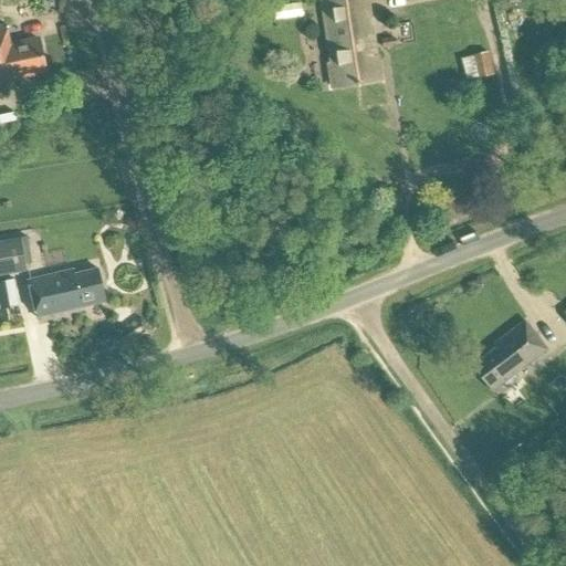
[(366,0),(321,0),(331,65),(328,65),(331,86),(380,80),(377,55),(375,55),(366,0)]
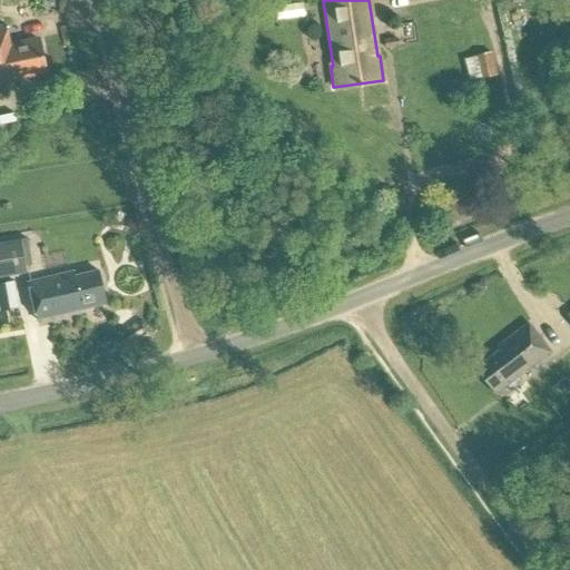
[(5,26),(0,26),(0,85),(23,80),(22,77),(46,72),(38,38),(9,43),(6,29),(5,26)]
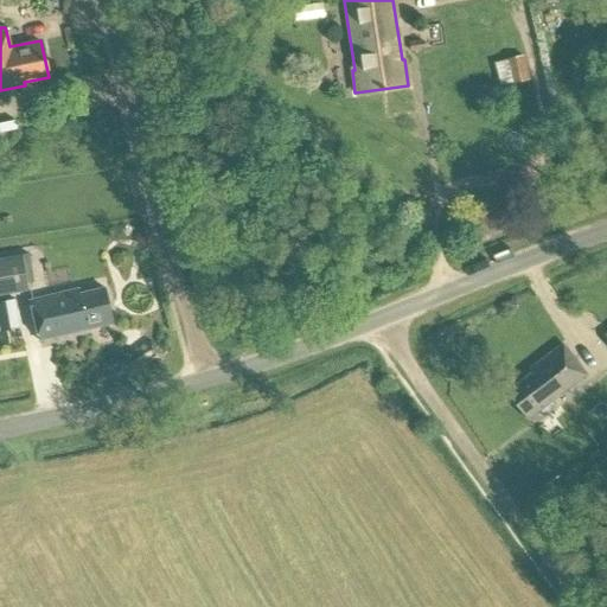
[(409,42),(409,51),(422,50),(421,40),(409,42)]
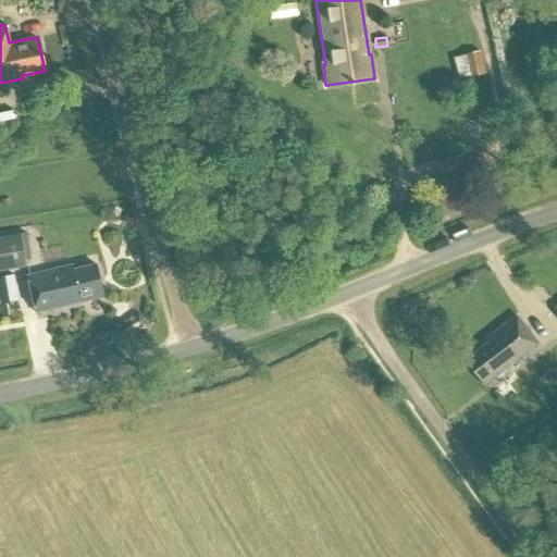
[(486,72),(480,50),(465,54),(470,76),(486,72)]
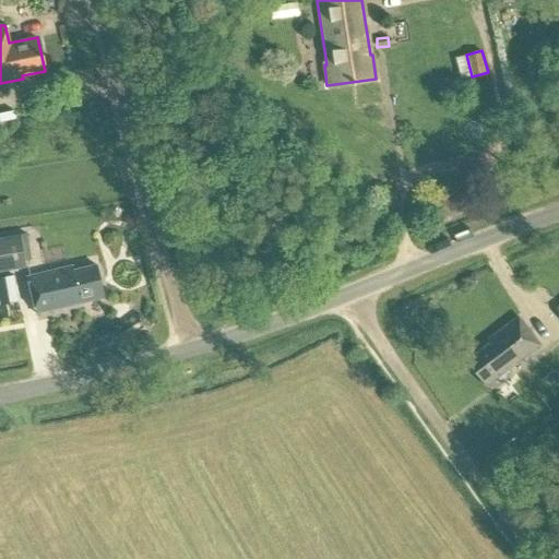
[(0,237),(0,271),(26,268),(24,260),(31,259),(26,234),(20,235),(20,234),(0,237)]
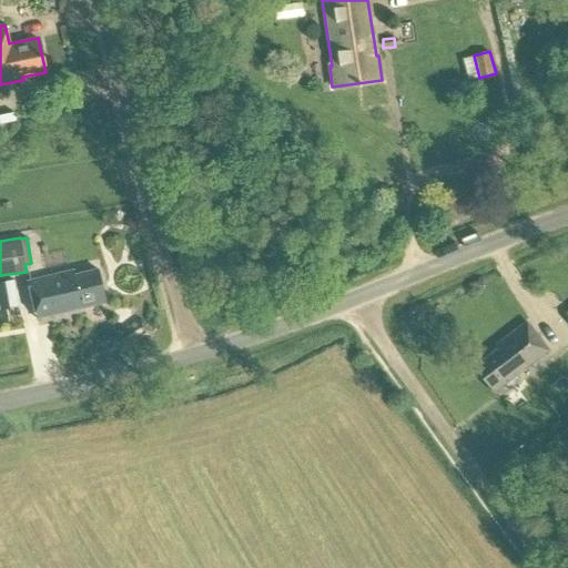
[(73,270),(28,281),(37,318),(105,303),(98,270),(74,275),(73,270)]
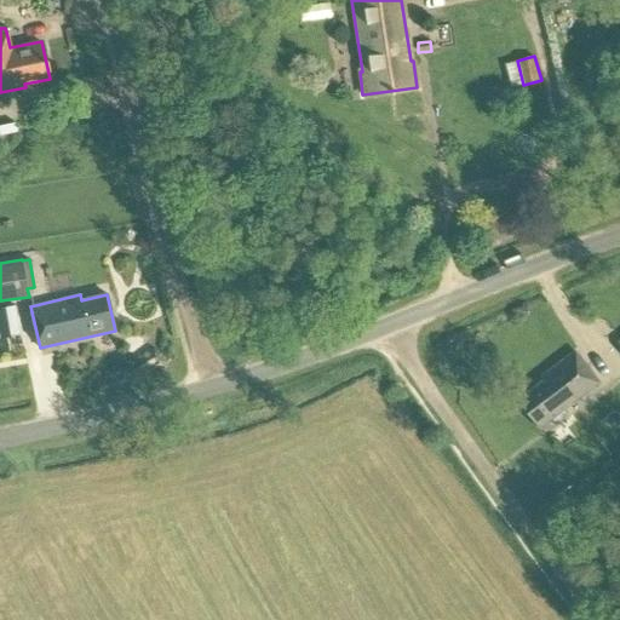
[(541,382),(516,401),(538,429),(598,383),(574,351),(539,378),(541,382)]
